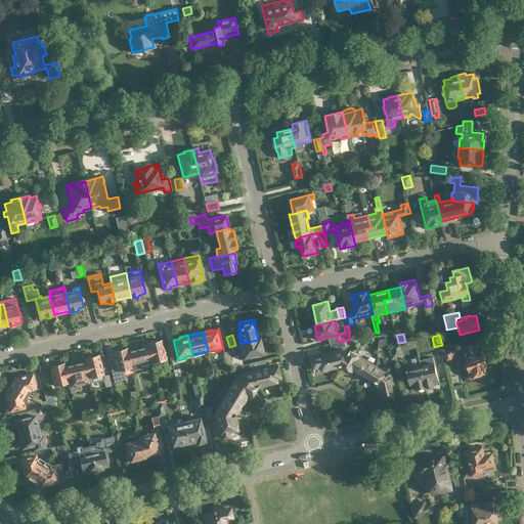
[(389,338),(381,340),(380,349),(391,346),(389,338)]
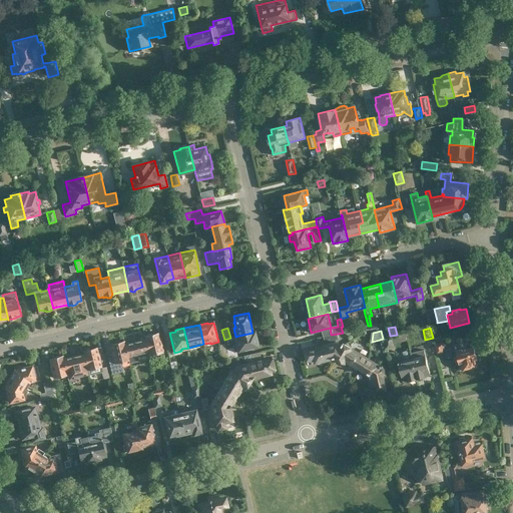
[(238,336),(235,337),(238,352),(246,350),(246,351),(253,349),(253,348),(259,347),(255,332),(252,333),(238,336)]
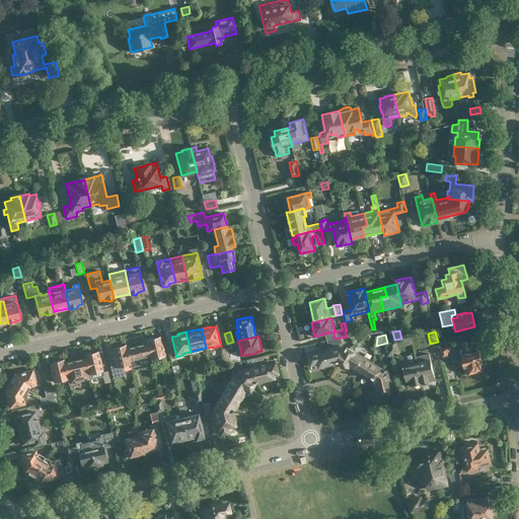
[(162,344),(160,338),(147,341),(147,344),(150,357),(151,360),(159,358),(160,362),(166,360),(163,351),(164,350),(163,344),(162,344)]
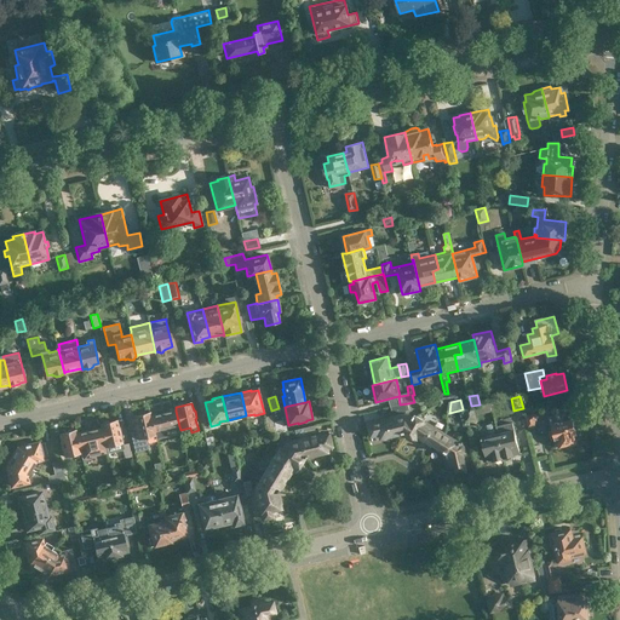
[(391,407),(394,417),(368,423),(372,437),(382,435),(383,438),(406,434),(407,431),(406,431),(407,429),(408,430),(409,428),(408,426),(409,424),(411,425),(414,419),(413,419),(414,417),(413,417),(406,412),(409,411),(408,403),(400,405),(391,407)]
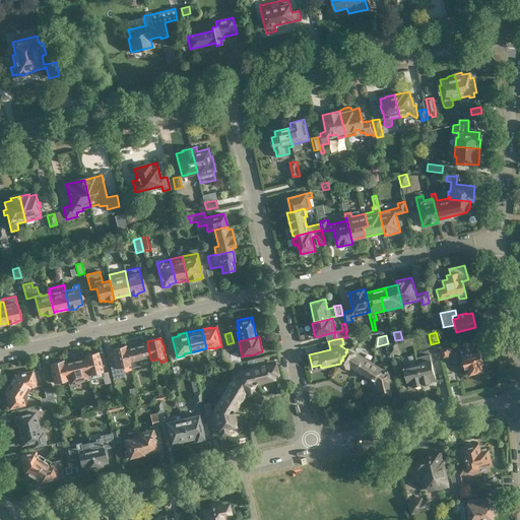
[(391,352),(392,353),(399,352),(397,341),(389,343),(391,352)]
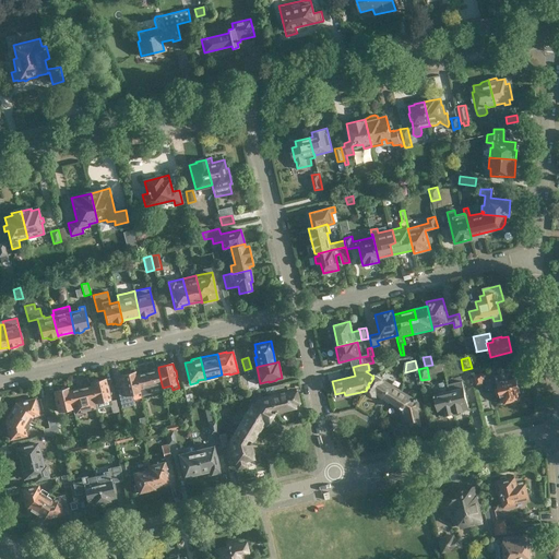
[(142,396),(152,394),(150,387),(162,384),(158,370),(137,375),(140,389),(141,392),(142,396)]
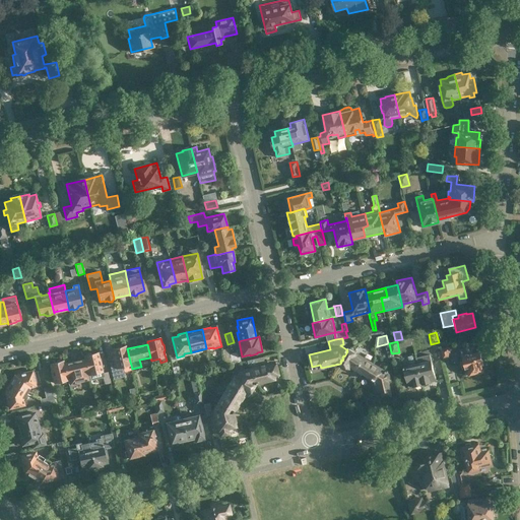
[(114,356),(115,363),(111,364),(114,379),(125,377),(123,367),(131,365),(130,362),(127,348),(127,346),(113,349),(115,355),(114,356)]
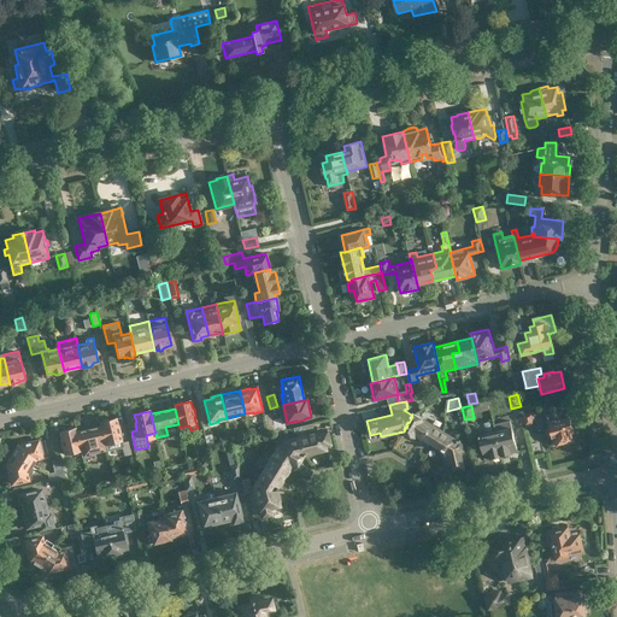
[(413,412),(411,415),(412,415),(411,417),(412,417),(409,423),(407,422),(406,424),(407,425),(406,428),(405,427),(404,429),(405,429),(404,432),(405,430),(417,438),(419,435),(434,444),(442,430),(413,412)]
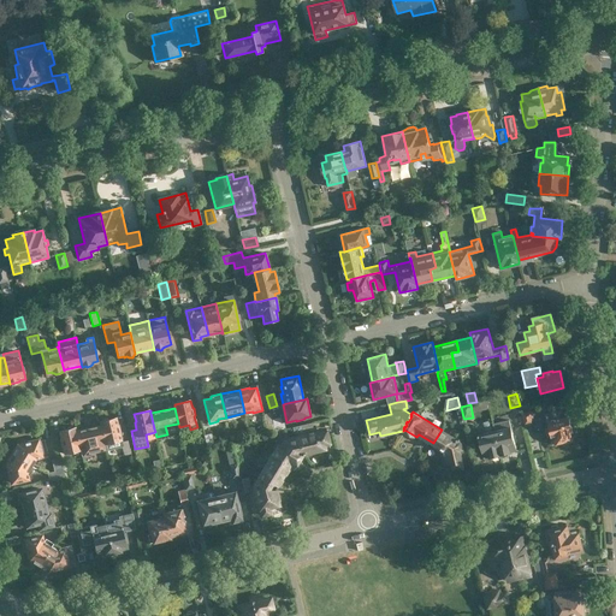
[(534,419),(533,412),(522,414),(525,426),(534,424),(533,419),(534,419)]
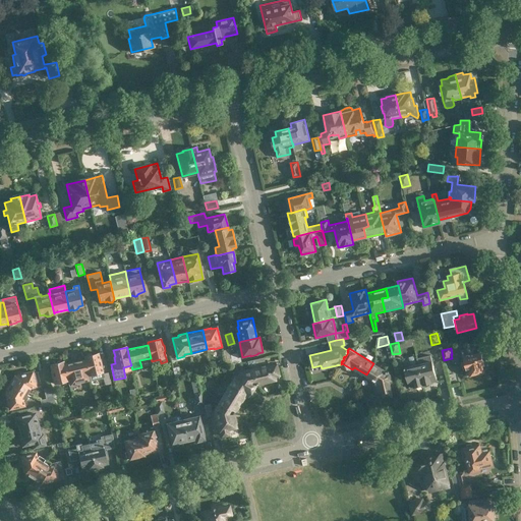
[(474,354),(473,353),(472,348),(463,351),(464,355),(467,372),(468,371),(469,374),(475,373),(477,374),(482,373),(484,371),(483,366),(485,365),(484,361),(487,360),(485,352),(482,353),(474,354)]
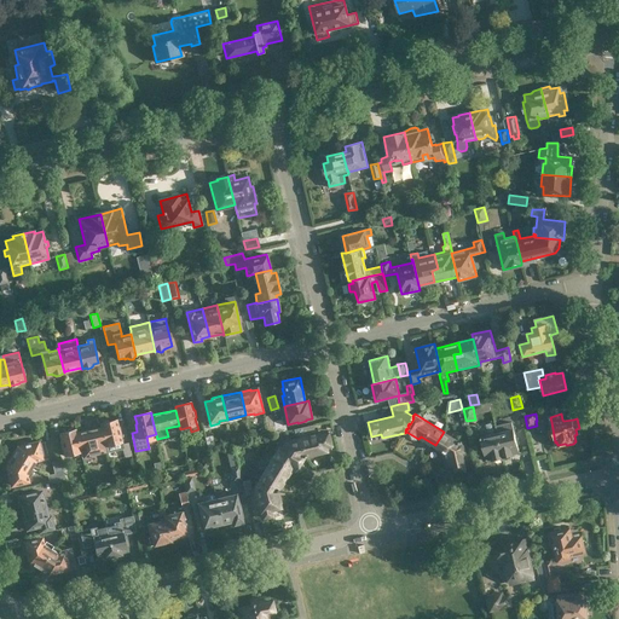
[(276,434),(275,426),(271,415),(264,417),(268,435),(276,434)]
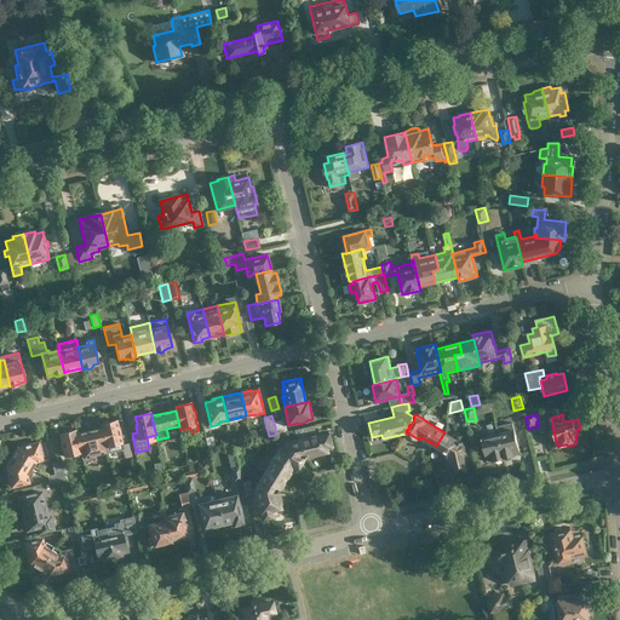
[(285,432),(287,431),(286,426),(285,424),(283,424),(282,419),(274,422),(275,426),(276,435),(285,432)]
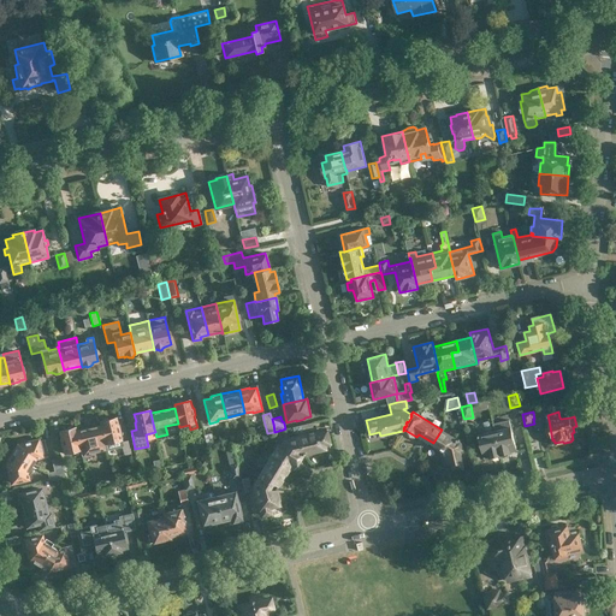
[(119,425),(117,418),(101,421),(101,424),(105,440),(107,450),(123,446),(125,455),(131,454),(128,440),(123,442),(120,433),(122,433),(120,425),(119,425)]
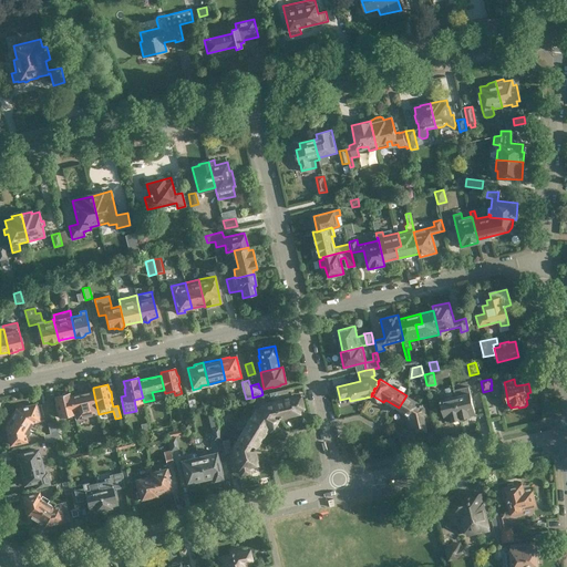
[(468,420),(470,416),(476,415),(470,389),(463,391),(463,393),(455,395),(461,419),(462,419),(464,421),(468,420)]
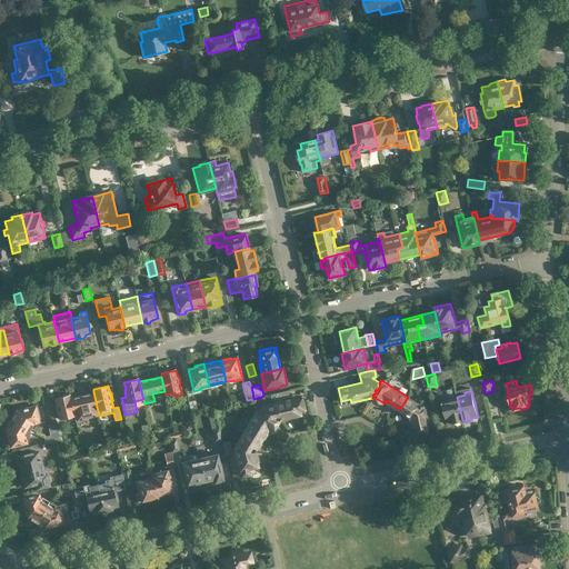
[(77,421),(99,416),(97,407),(93,391),(71,397),(75,411),(76,415),(77,421)]
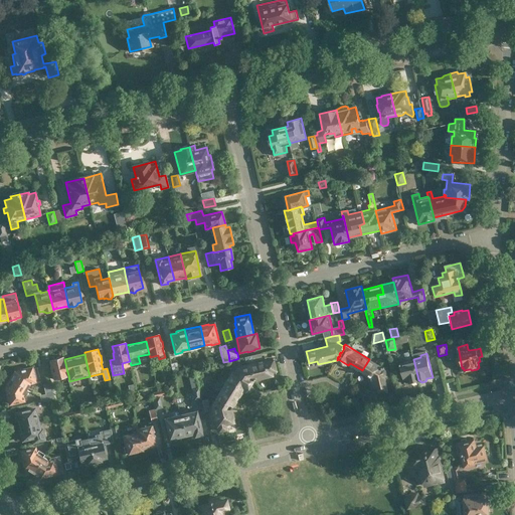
[(245,362),(246,363),(247,363),(248,364),(252,379),(272,375),(271,372),(276,371),(273,358),(254,363),(253,361),(262,359),(261,354),(244,357),(245,362)]
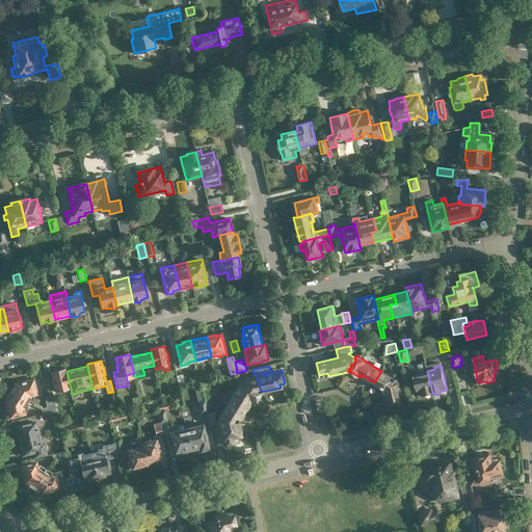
[(70,384),(67,371),(65,369),(52,372),(53,378),(52,378),(54,386),(56,391),(71,388),(70,384)]
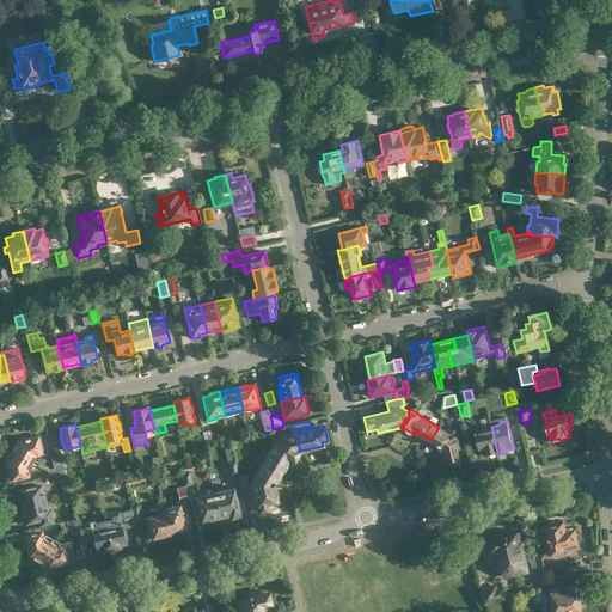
[(430,440),(439,446),(439,448),(442,461),(450,460),(451,466),(460,464),(459,458),(458,448),(460,447),(458,435),(453,436),(439,427),(430,440)]
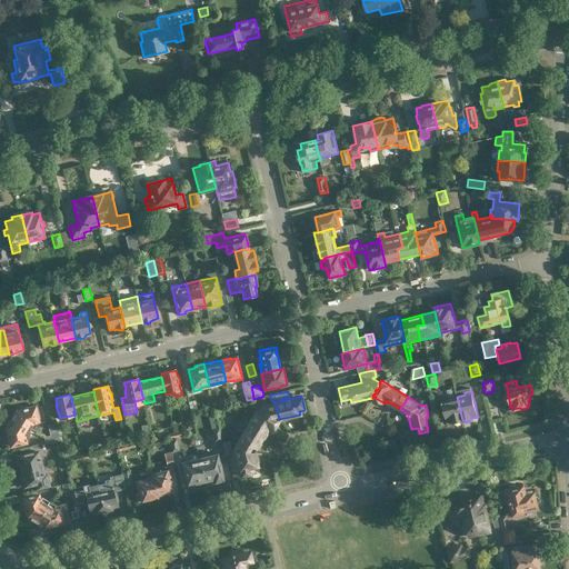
[(462,420),(457,397),(448,399),(449,400),(442,401),(448,423),(455,422),(457,425),(460,423),(462,420)]
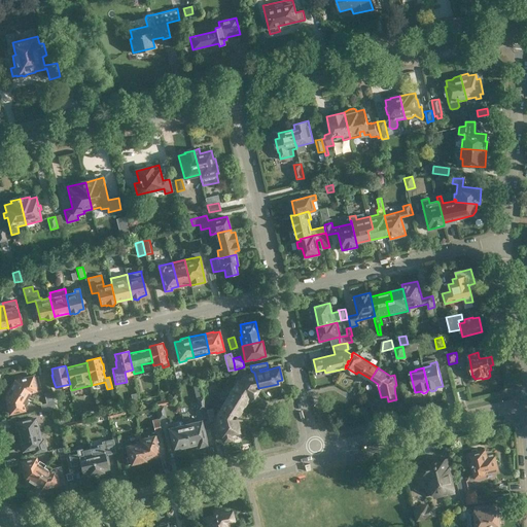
[(177,384),(183,382),(181,371),(174,373),(177,384)]
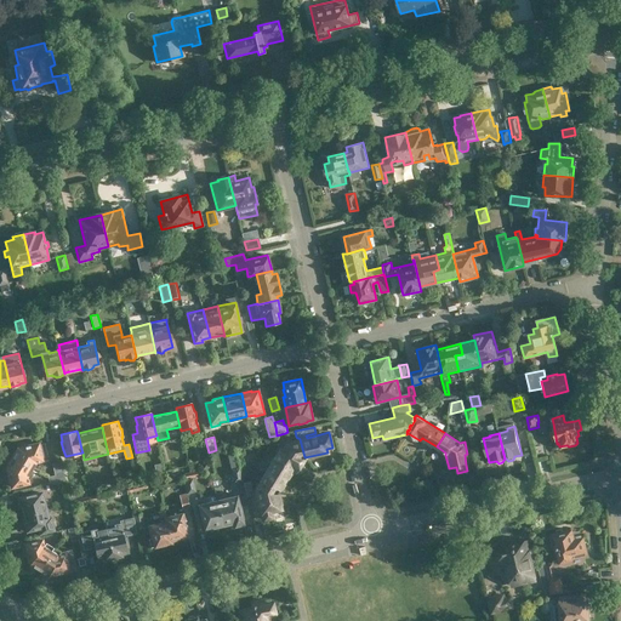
[(280,450),(274,459),(292,471),(296,472),(305,457),(300,439),(288,443),(281,450),(280,450)]
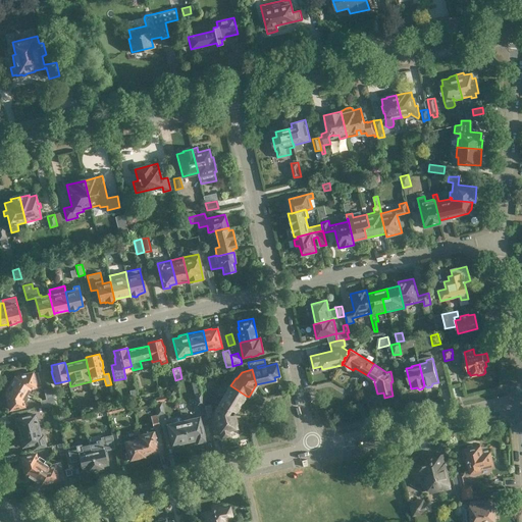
[(38,372),(33,373),(33,372),(16,376),(14,379),(12,378),(9,383),(27,395),(32,386),(41,384),(38,372)]
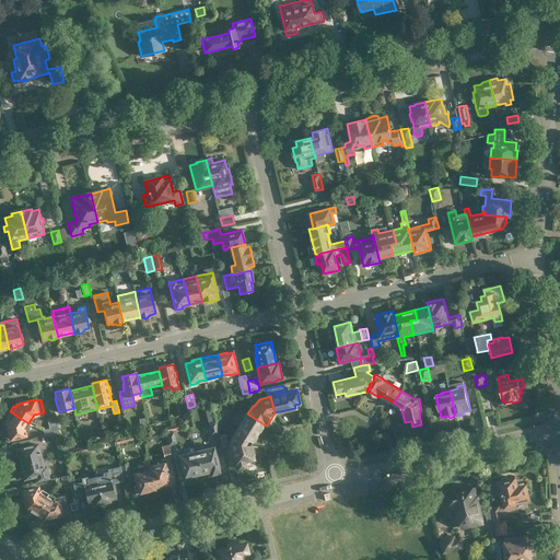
[(27,432),(32,426),(28,423),(10,411),(7,417),(9,417),(7,421),(11,439),(25,434),(24,430),(25,430),(27,432)]
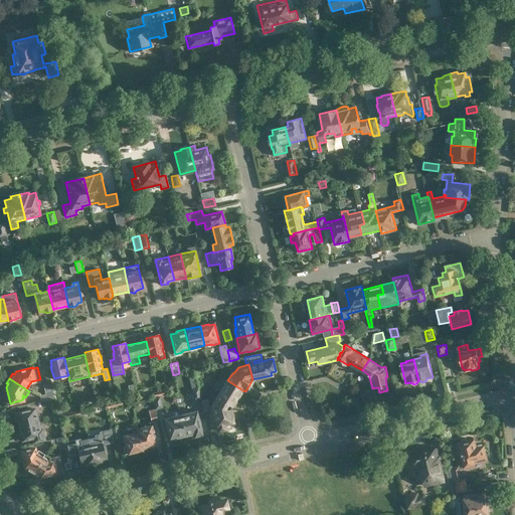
[(227,380),(216,399),(230,408),(231,408),(242,390),(227,380)]
